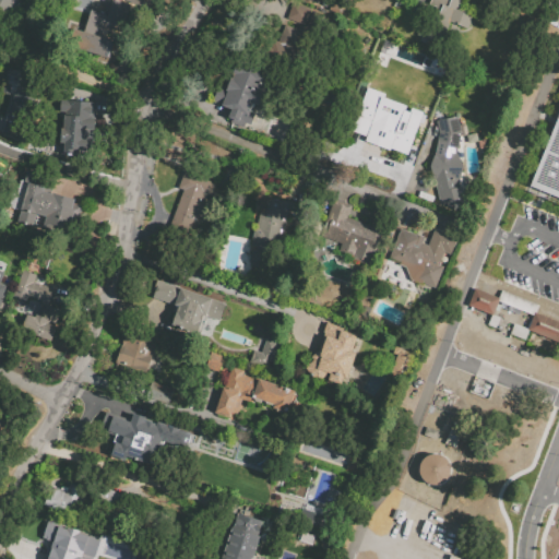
[(0,0),(16,0),(15,3),(13,1),(3,16),(0,14),(0,0)]
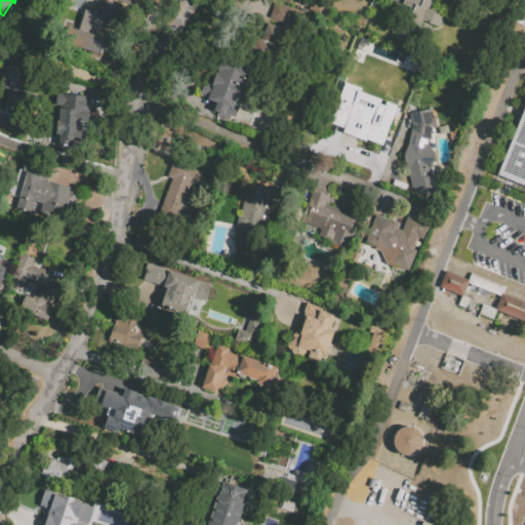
[(73,30),(78,31),(84,8),(88,9),(90,0),(143,0),(140,8),(127,5),(126,8),(121,7),(115,34),(102,31),(101,36),(107,38),(102,55),(69,47),(73,30)]
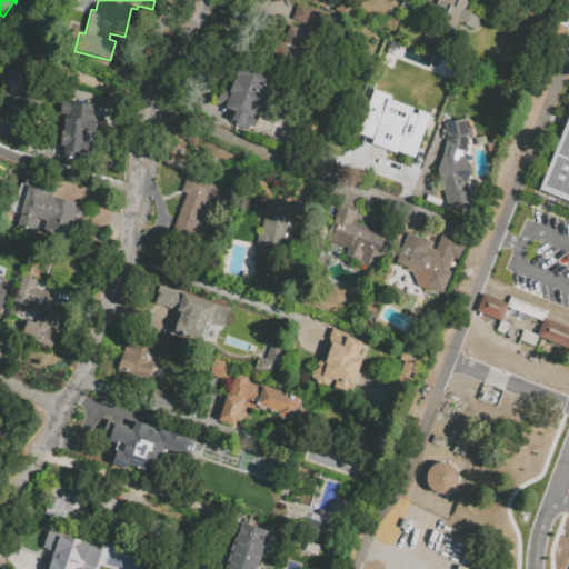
[(422,36),(429,21),(436,25),(442,8),(436,6),(438,0),(470,0),(467,8),(481,13),(475,30),(457,23),(448,46),(422,36)]
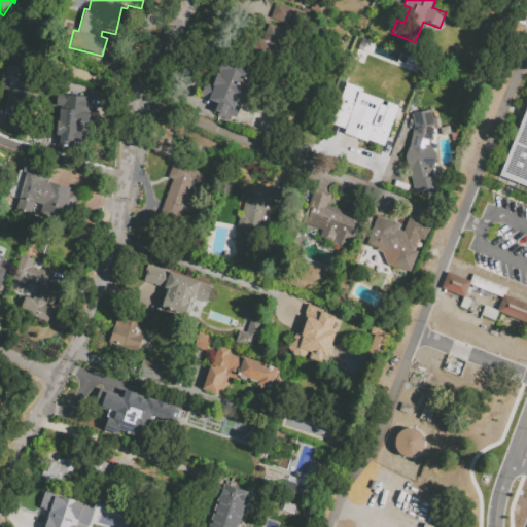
[(269,24),(280,29),(282,25),(293,30),(280,59),(254,47),(258,37),(261,39),(269,24)]
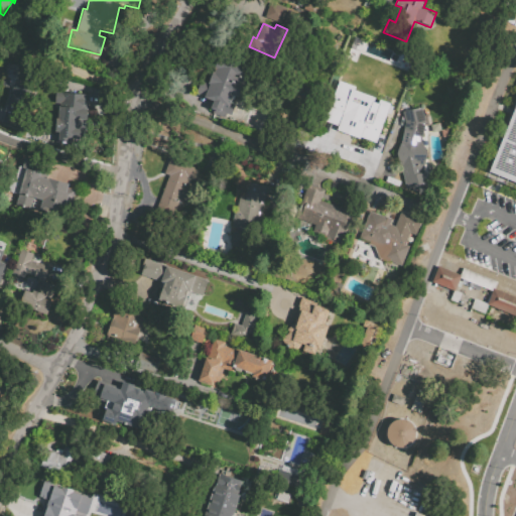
[(205,98),(209,84),(208,84),(212,73),(213,73),(217,62),(245,73),(237,97),(233,95),(229,106),(234,108),(230,118),(226,116),(225,118),(210,113),(212,110),(208,108),(211,100),(205,98)]
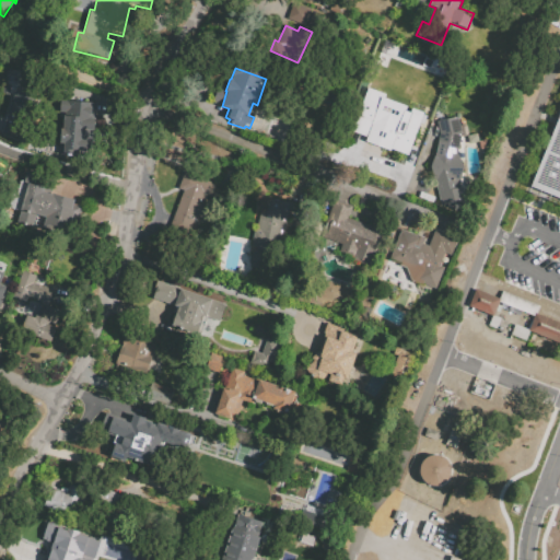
[(0,131),(19,138),(34,91),(15,84),(0,131)]
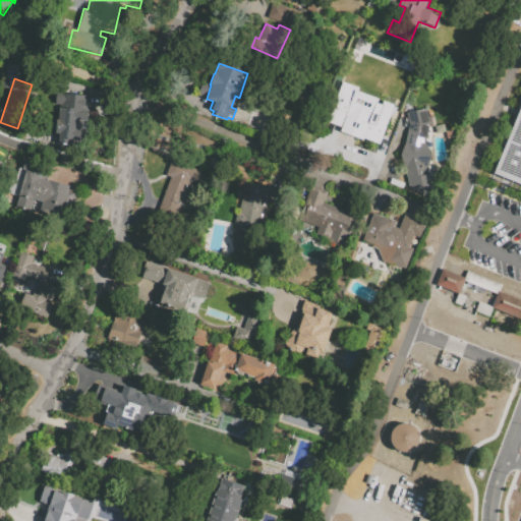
[(380,145),(338,129),(339,128),(328,124),(343,80),(361,88),(360,91),(395,103),(380,145)]
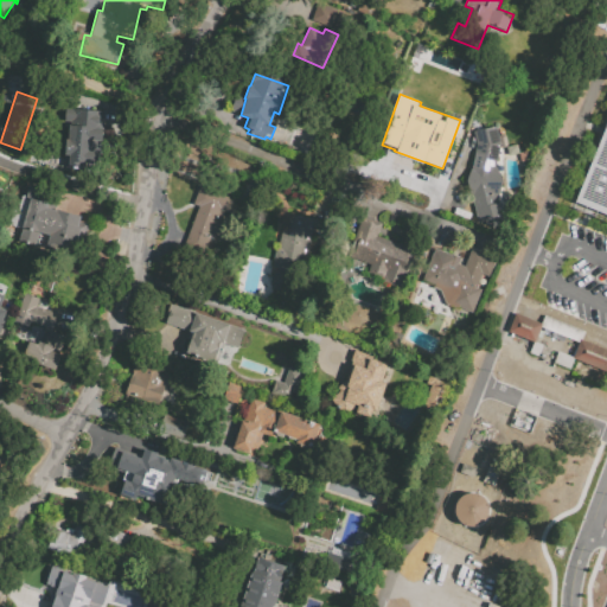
[(65,108),(102,110),(101,127),(102,127),(101,163),(82,161),(81,168),(68,168),(69,161),(66,161),(69,127),(64,127),(65,108)]
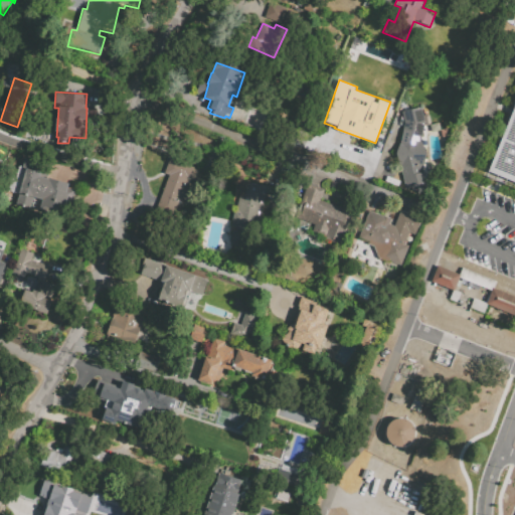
[(514,183),(488,173),(514,104),(514,183)]
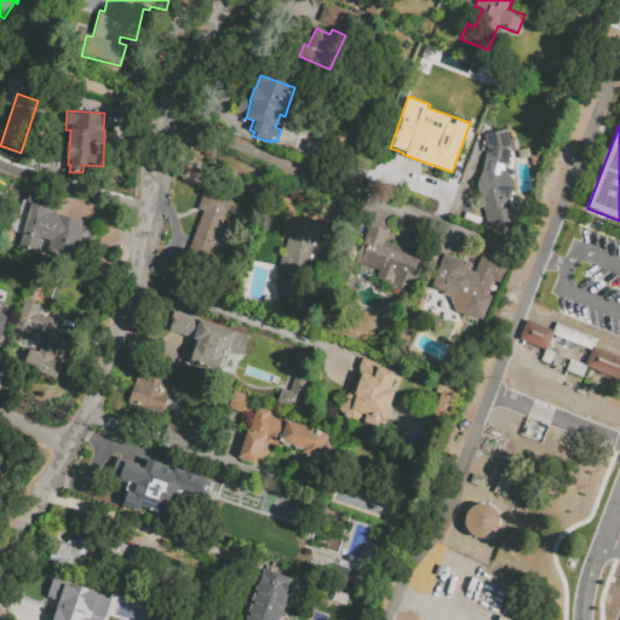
[(486,148),(482,133),(506,128),(510,147),(506,170),(514,183),(509,202),(512,222),(487,228),(477,185),(478,174),(481,174),(486,148)]
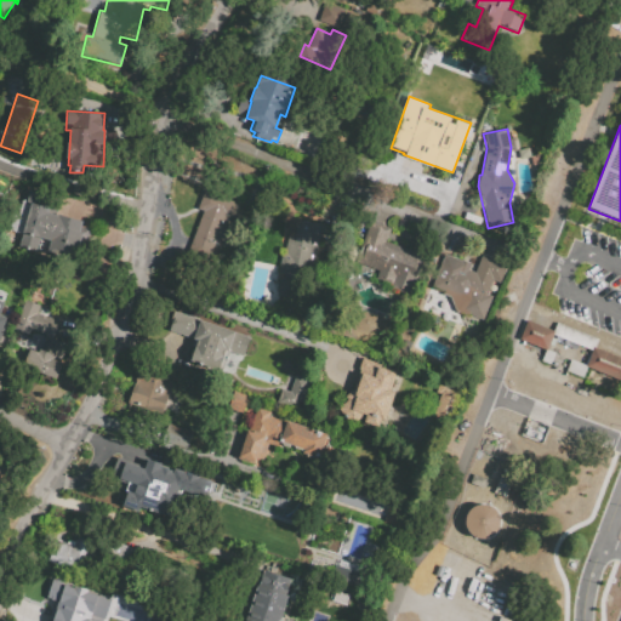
[(205,191),(240,204),(234,218),(229,217),(212,260),(187,249),(201,211),(197,210),(205,191)]
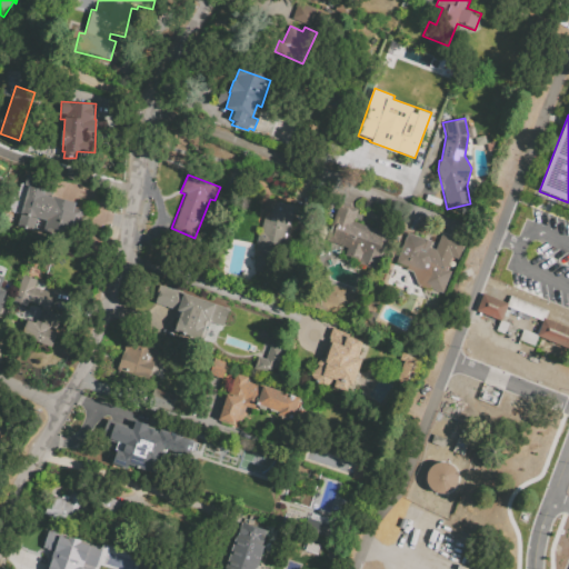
[(30,186),(46,190),(45,195),(76,203),(75,207),(82,209),(73,240),(35,228),(33,230),(18,226),(30,186)]
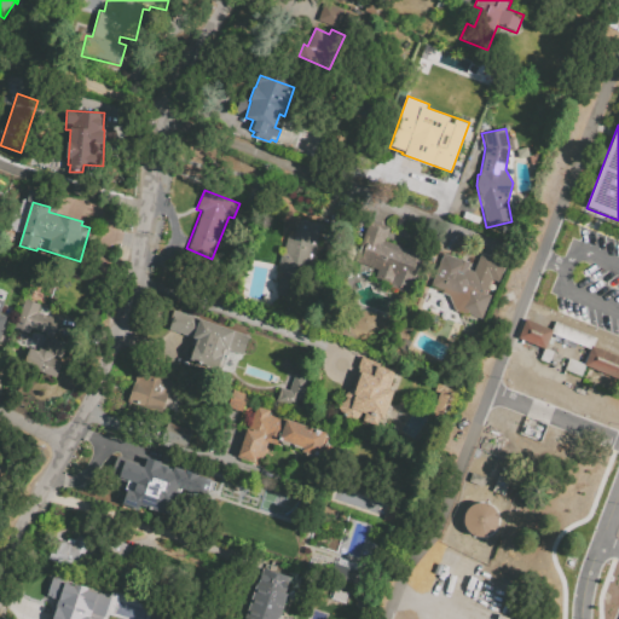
[(290,218),(327,224),(323,242),(317,241),(306,300),(276,294),(277,291),(275,290),(277,282),(278,282),(279,278),(283,279),(284,273),(277,272),(281,253),(284,253),(290,218)]
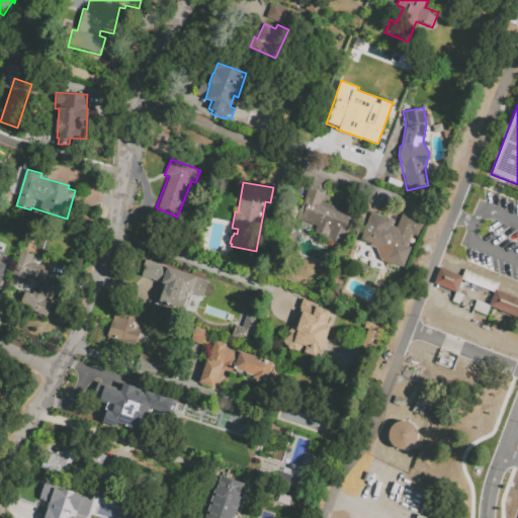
[(326,191),(322,201),(355,213),(344,243),(294,225),(309,185),(326,191)]
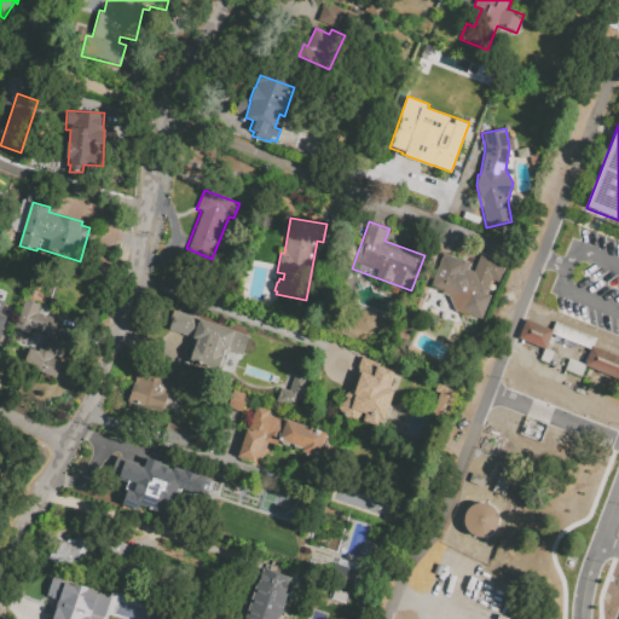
[(481,319),(449,307),(452,299),(429,289),(443,254),(460,260),(460,259),(469,262),(467,270),(473,271),(480,253),(507,264),(499,283),(491,279),(486,293),(491,295),(481,319)]
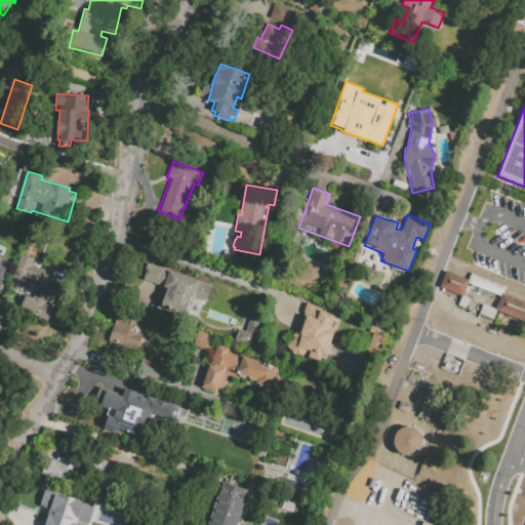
[(524,218),(523,218),(513,242),(524,247),(524,218)]
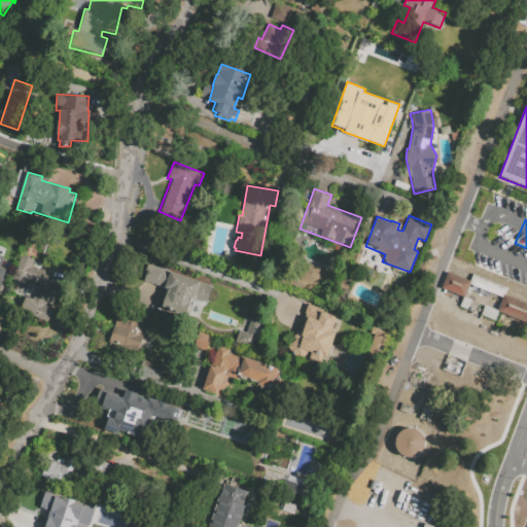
[(11,280),(22,254),(34,259),(32,265),(50,273),(44,287),(57,292),(50,308),(53,308),(46,322),(19,311),(25,296),(11,291),(15,281),(11,280)]
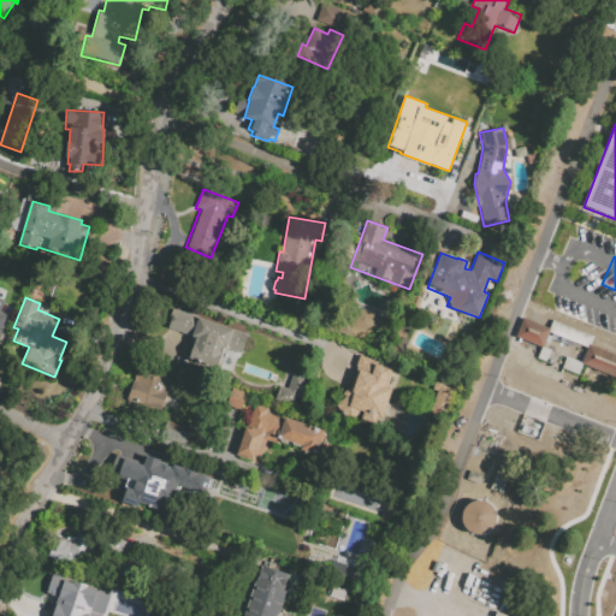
[(172,307),(248,333),(241,354),(227,349),(220,369),(188,359),(193,344),(190,344),(193,337),(165,327),(172,307)]
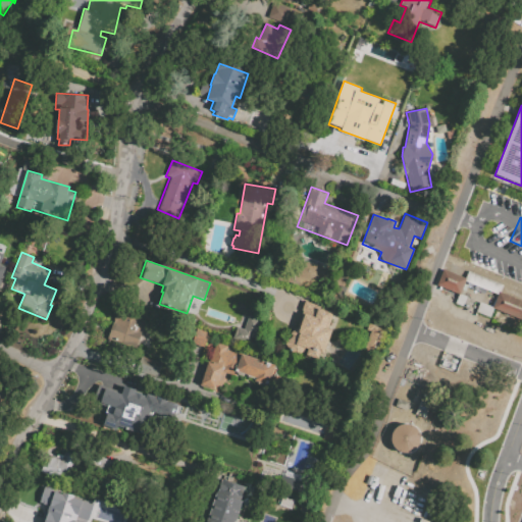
[(445,271),(467,280),(468,280),(467,283),(462,296),(461,297),(460,297),(438,288),(445,271)]
